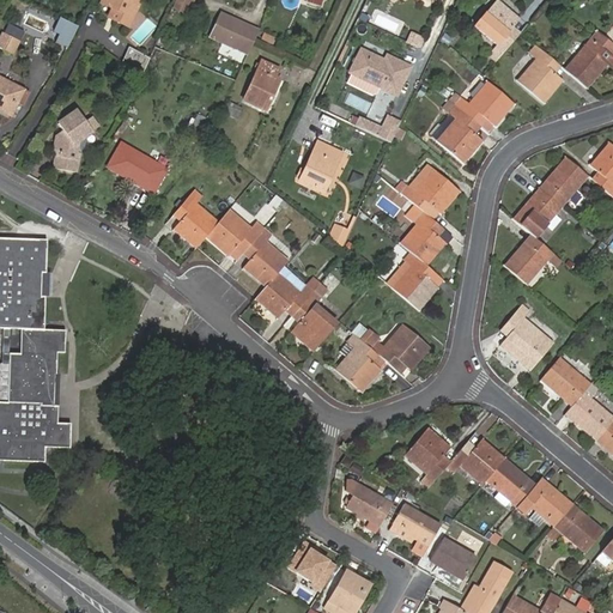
[(115,7),(111,16),(126,24),(135,5),(132,4),(133,0),(98,0),(110,5),(115,7)]
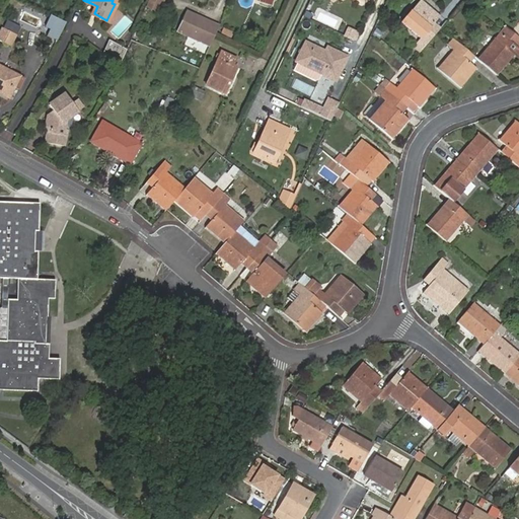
[(149,0),(146,6),(158,12),(163,0),(149,0)]
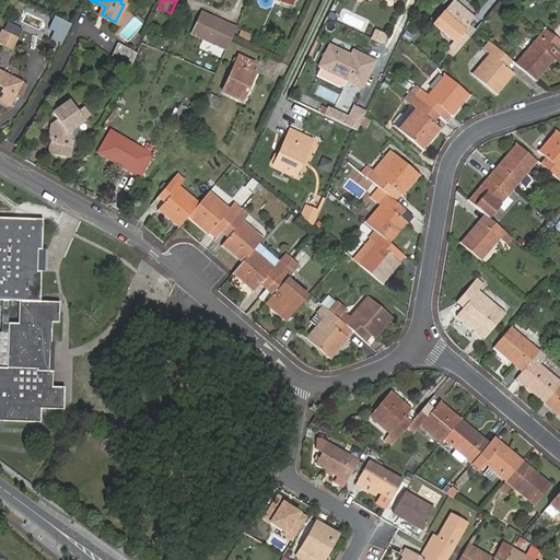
[(445,51),(453,57),(469,37),(463,32),(474,18),(453,1),(433,24),(453,42),(445,51)]
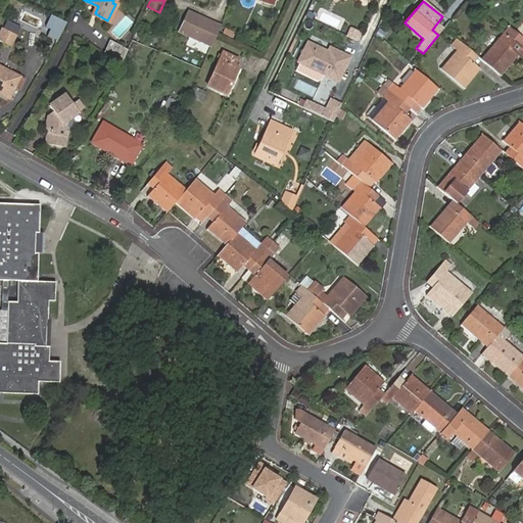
[(177,30),(194,37),(203,16),(186,9),(177,30)]
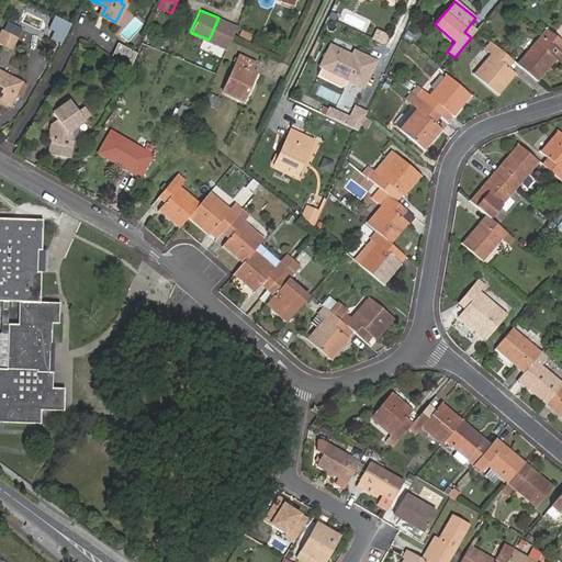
[(71,24),(57,18),(46,41),(60,47),(71,24)]
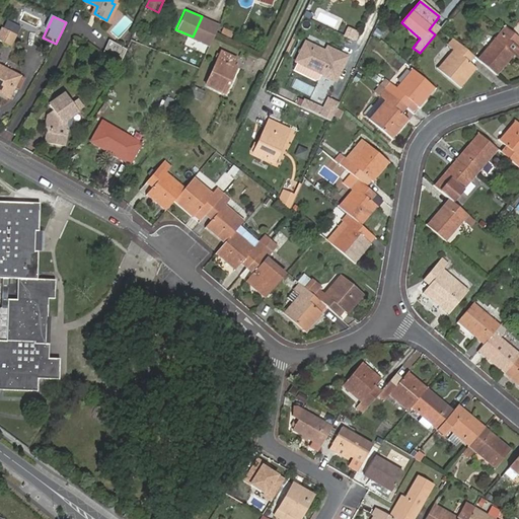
[(211,44),(215,34),(220,24),(202,16),(193,36),(211,44)]
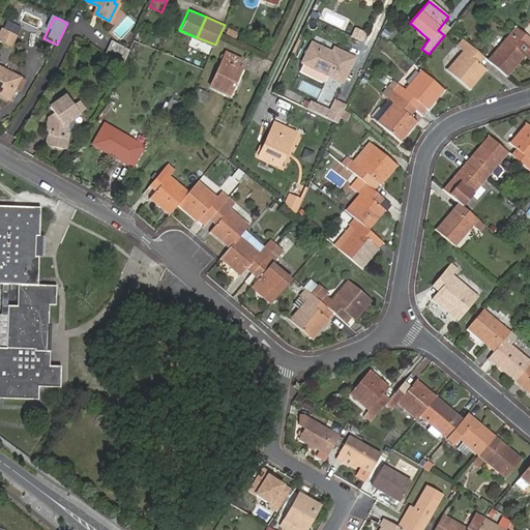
[(8,22),(0,35),(0,38),(12,46),(22,29),(8,22)]
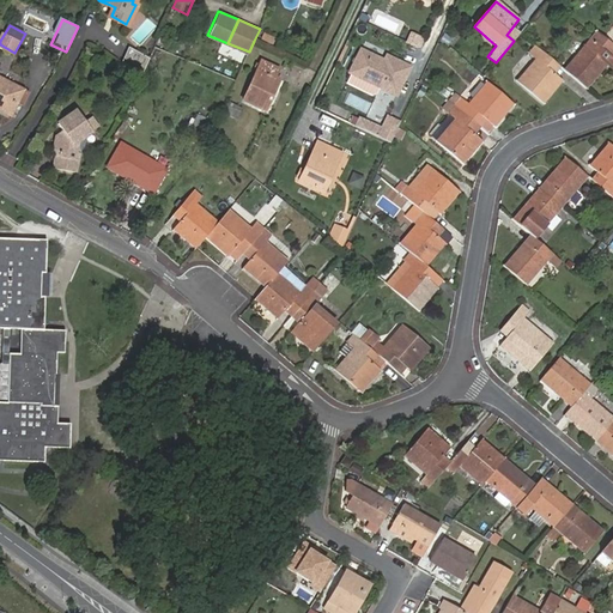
[(261,40),(273,43),(275,36),(263,32),(261,40)]
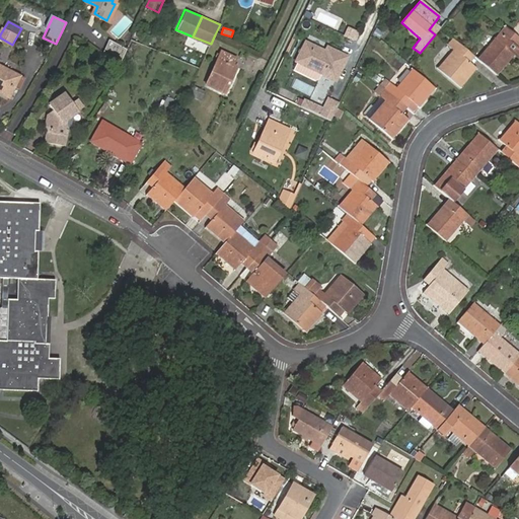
[(348,27),(344,35),(357,42),(360,32),(348,27)]
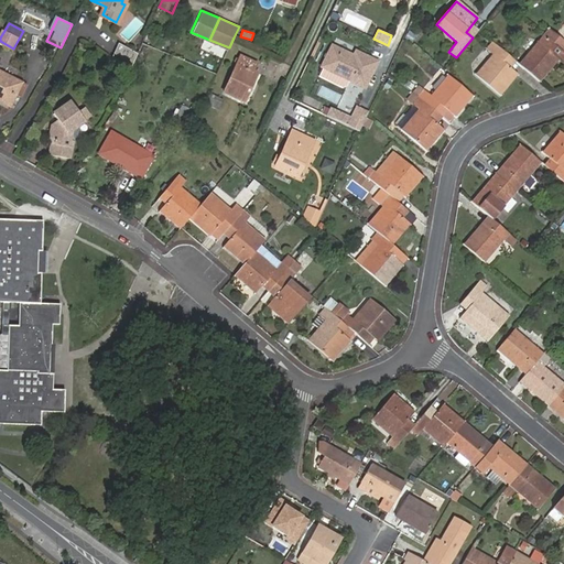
[(563,42),(549,30),(542,36),(563,54),(563,42)]
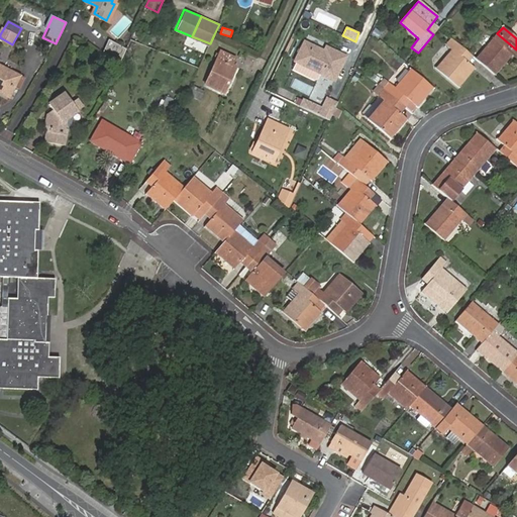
[(475,59),(494,76),(511,56),(514,59),(516,55),(516,49),(497,33),(475,59)]
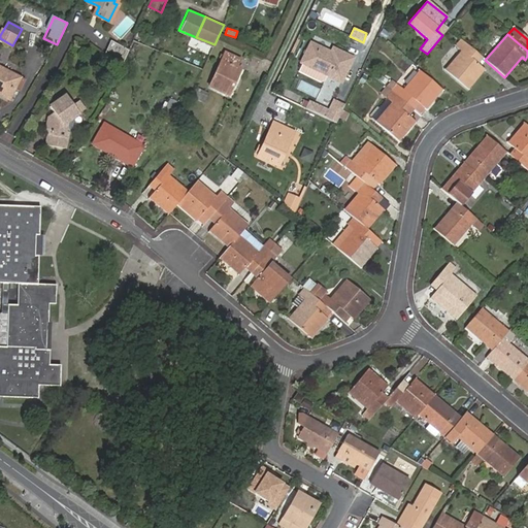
[(476,53),(460,39),(455,45),(461,52),(446,70),(467,89),(484,70),(470,59),(476,53)]
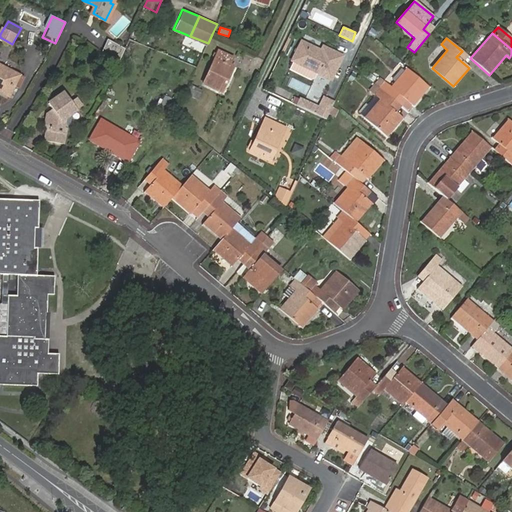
[(99,52),(118,63),(124,49),(105,40),(99,52)]
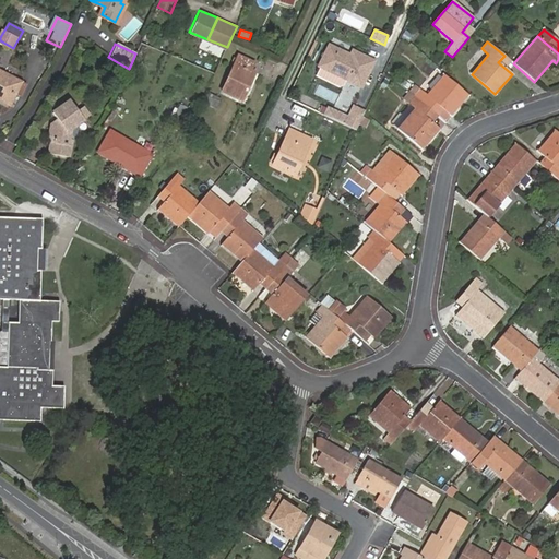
[(349,55),(329,45),(319,67),(345,80),(361,87),(373,61),(352,51),(349,55)]
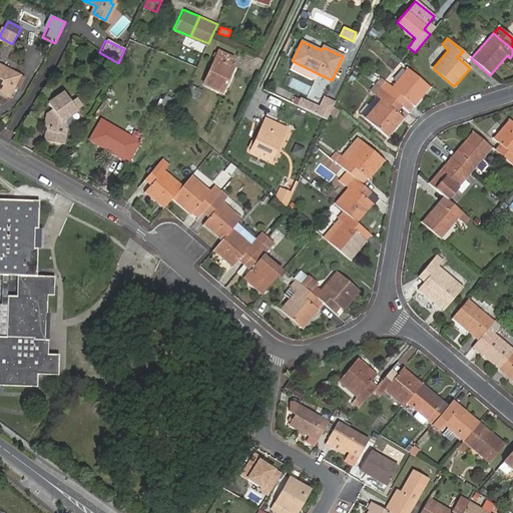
[(223,78),(227,80),(233,67),(228,64),(232,57),(218,51),(204,84),(217,91),(223,78)]
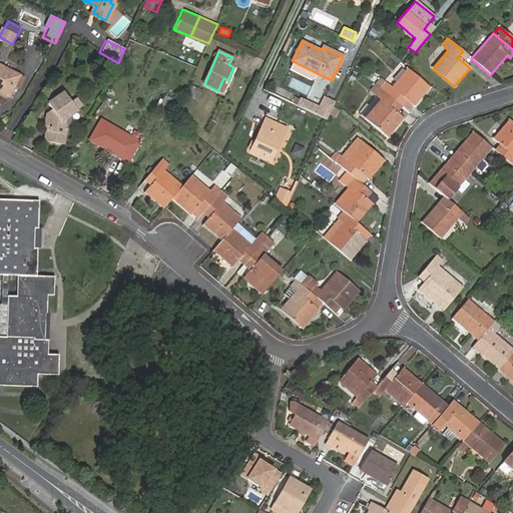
[(293,61),(290,69),(311,80),(315,78),(317,73),(293,61)]
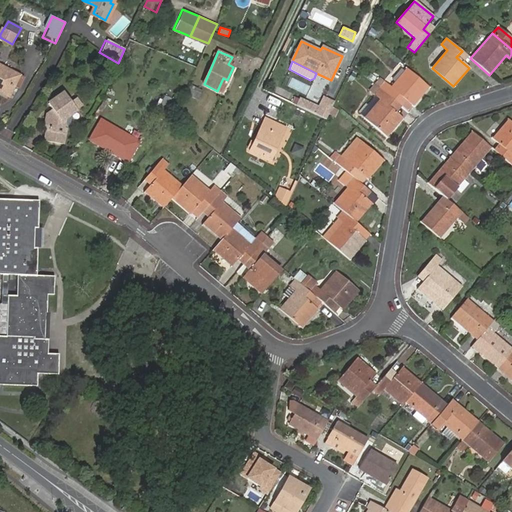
[(0,87),(7,92),(18,73),(0,63),(0,87)]
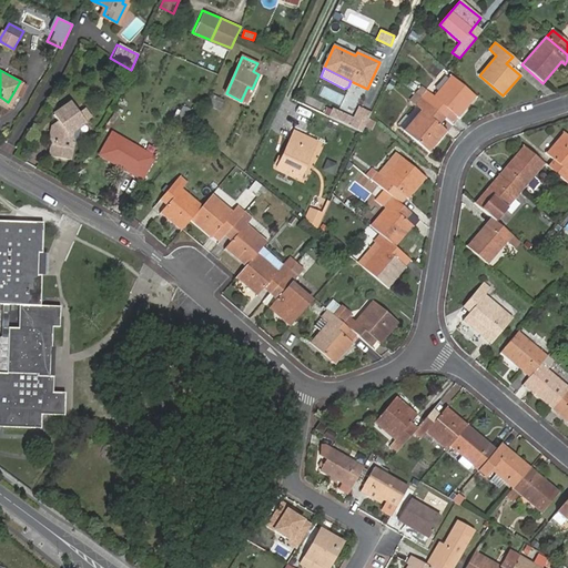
[(422,87),(415,93),(438,113),(444,107),(458,118),(475,98),(450,77),(434,97),(422,87)]
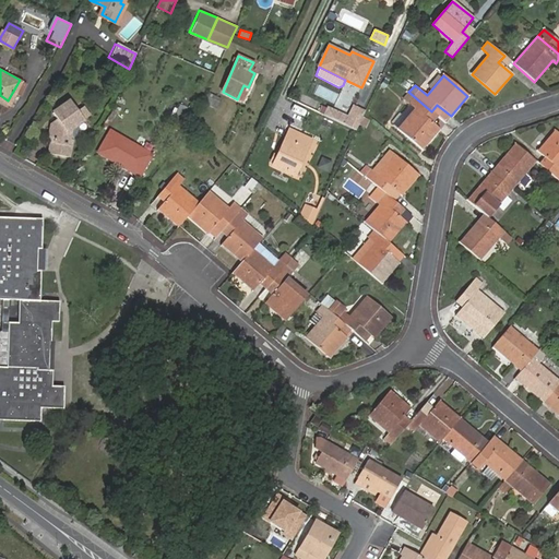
[(23,82),(20,80),(8,100),(0,95),(0,98),(10,104),(18,92),(23,82)]
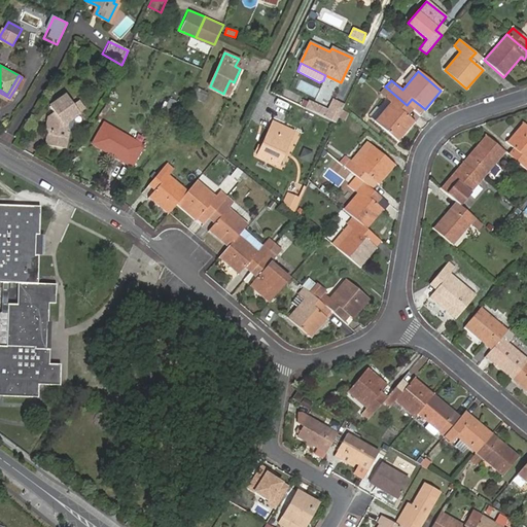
[(26,79),(22,77),(16,86),(21,89),(26,79)]
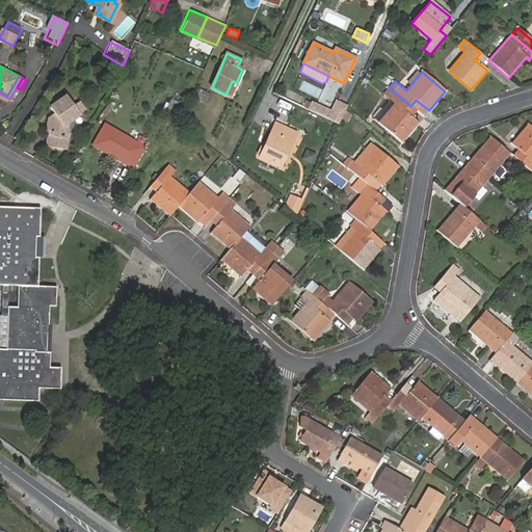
[(230,96),(236,83),(232,81),(225,95),(230,96)]
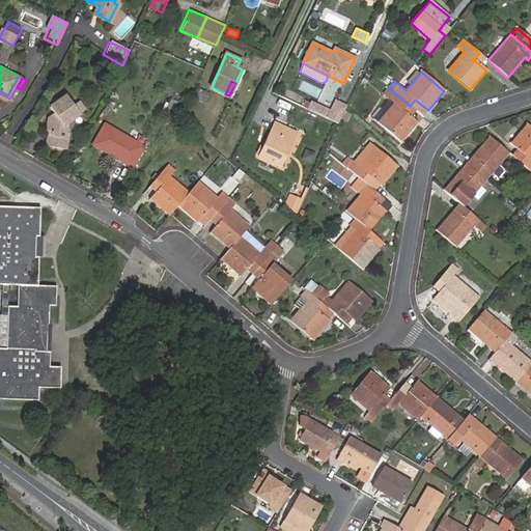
[(410,106),(388,87),(383,93),(389,100),(394,103),(378,121),(400,141),(417,122),(404,112),(410,106)]
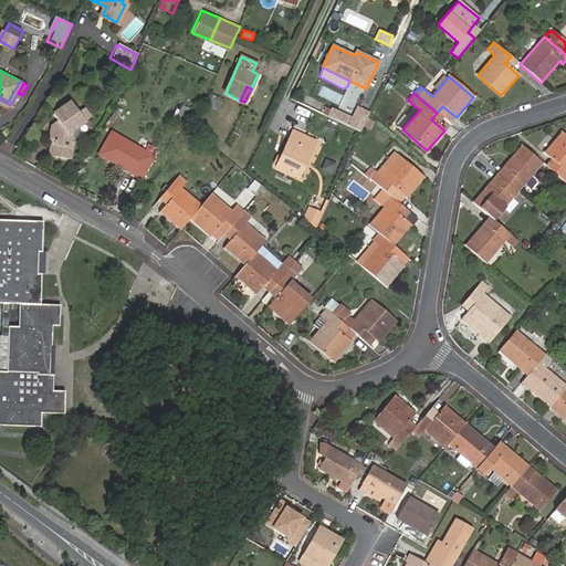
[(208,105),(220,111),(224,98),(212,94),(208,105)]
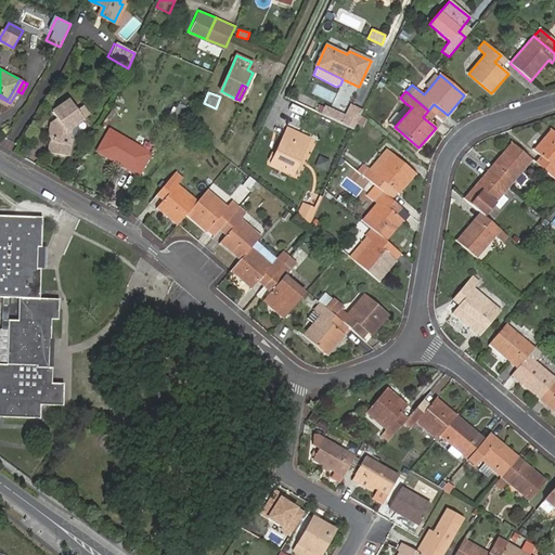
[(82,117),(69,100),(52,112),(56,118),(51,121),(49,139),(52,139),(50,153),(68,156),(71,138),(68,138),(69,127),(82,117)]
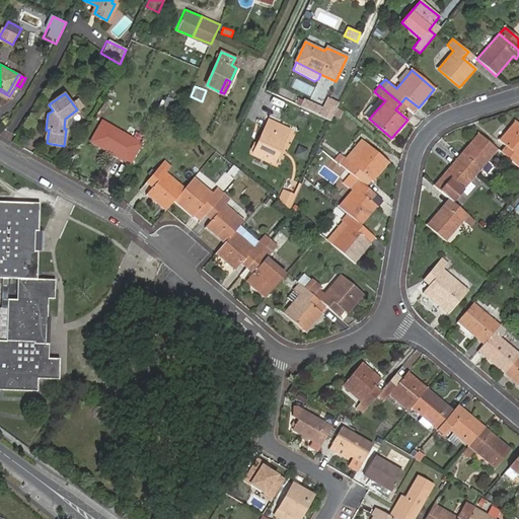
[(166,96),(162,108),(172,112),(176,99),(166,96)]
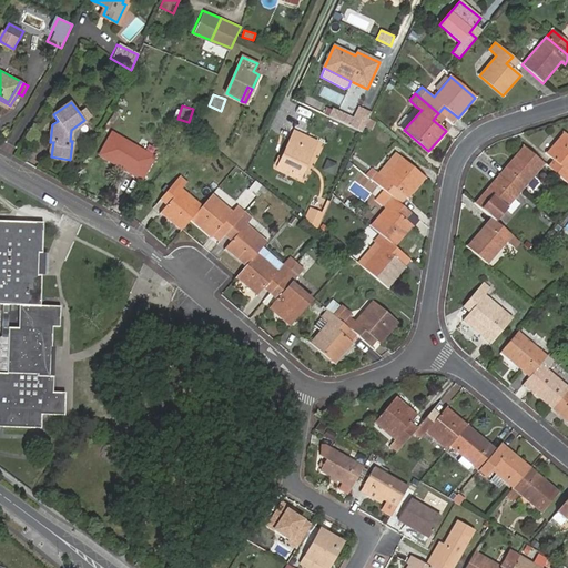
[(422,110),(416,107),(399,127),(404,130),(422,110)]
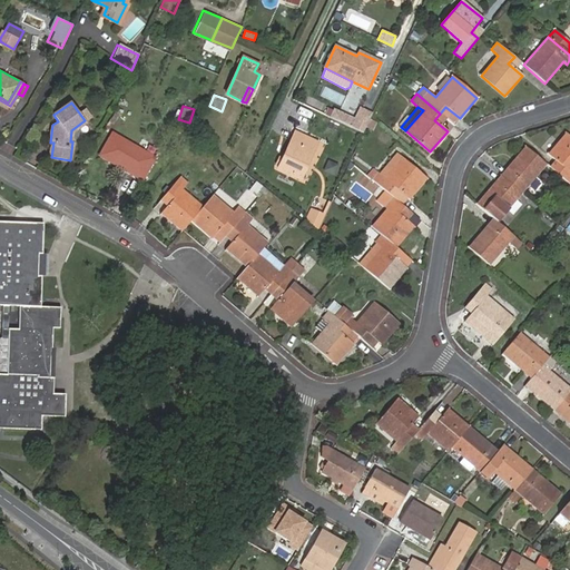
[(355,121),(353,128),(363,133),(372,115),(361,109),(355,121)]
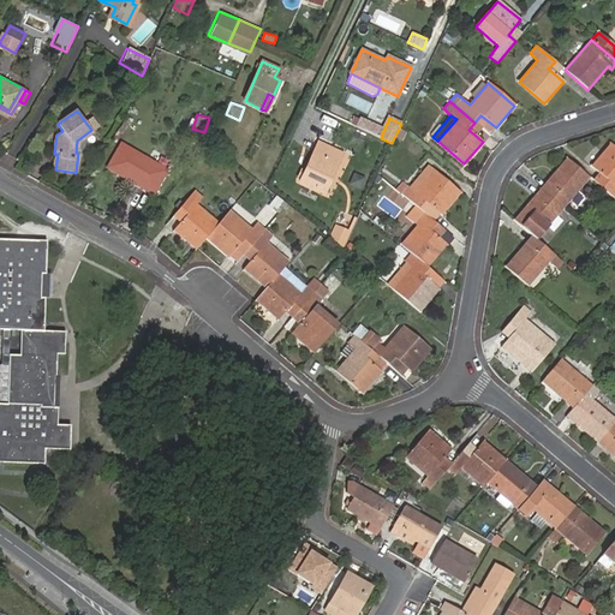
[(378,129),(362,120),(359,127),(375,135),(378,129)]
